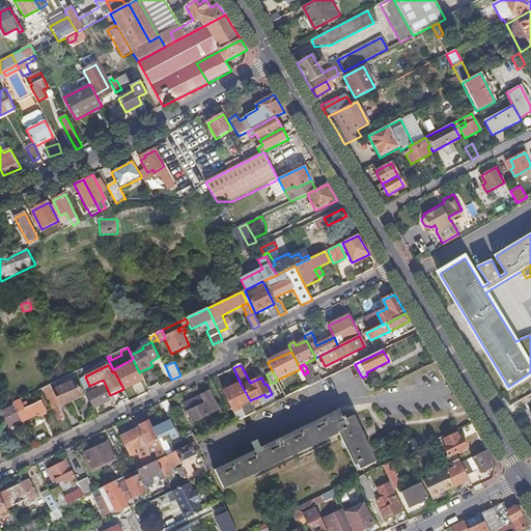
[(307,383),(308,387),(327,379),(325,375),(323,376),(319,378),(318,378),(307,383)]
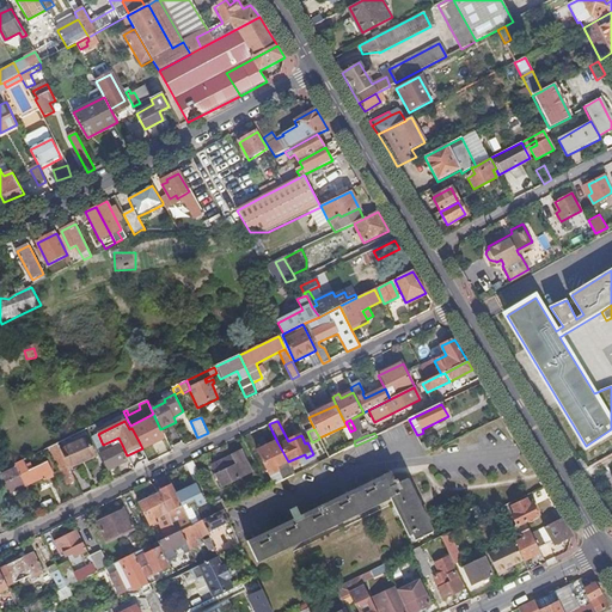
[(242,438),(249,452),(255,448),(249,434),(242,438)]
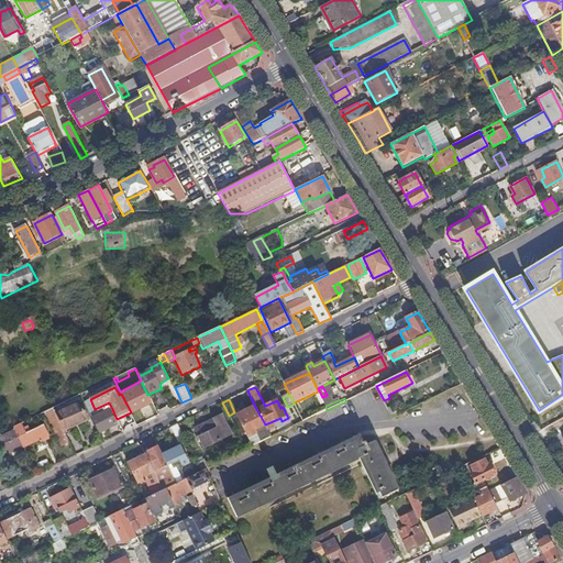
[(89,400),(85,403),(92,418),(96,416),(89,400)]
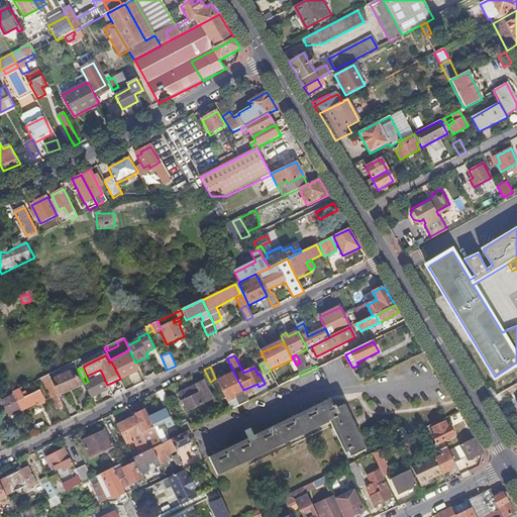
[(120,379),(123,386),(129,384),(123,371),(117,373),(120,379)]
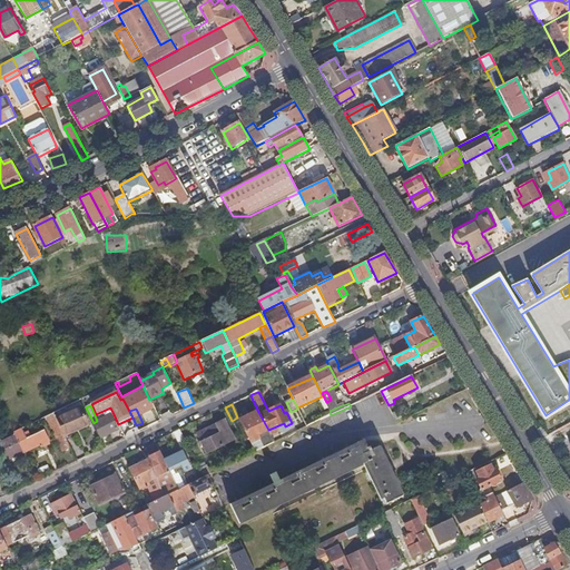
[(57,420),(65,435),(89,425),(82,410),(57,420)]
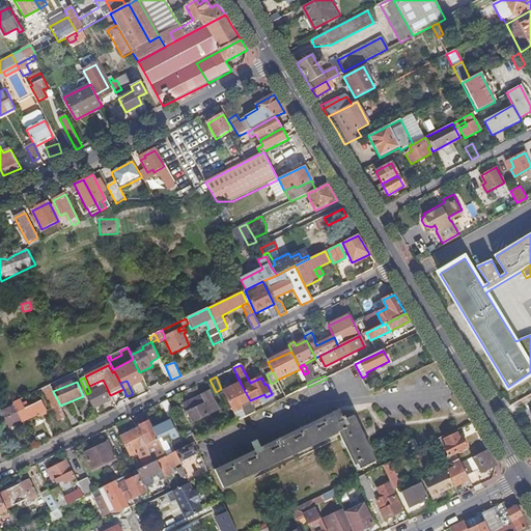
[(245,411),(248,417),(256,413),(250,400),(241,384),(232,388),(233,390),(226,394),(235,413),(244,408),(243,404),(247,402),(249,409),(245,411)]
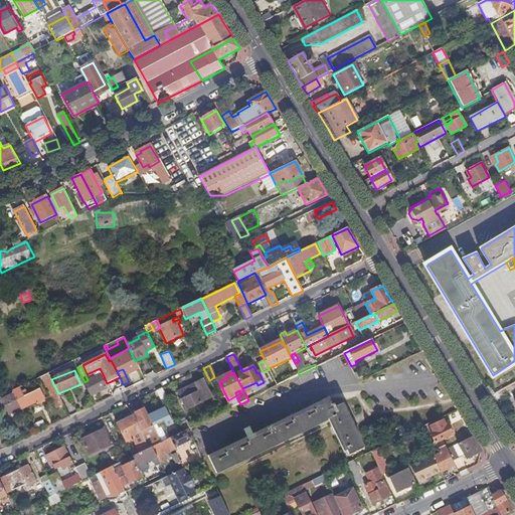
[(359,382),(365,380),(360,372),(355,374),(359,382)]
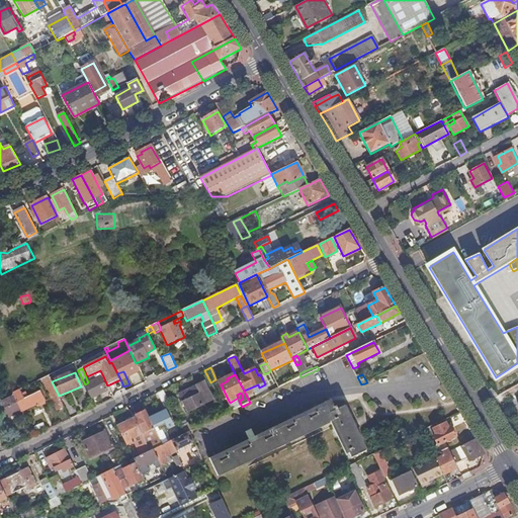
[(58,411),(64,408),(59,396),(52,381),(49,375),(41,379),(58,411)]
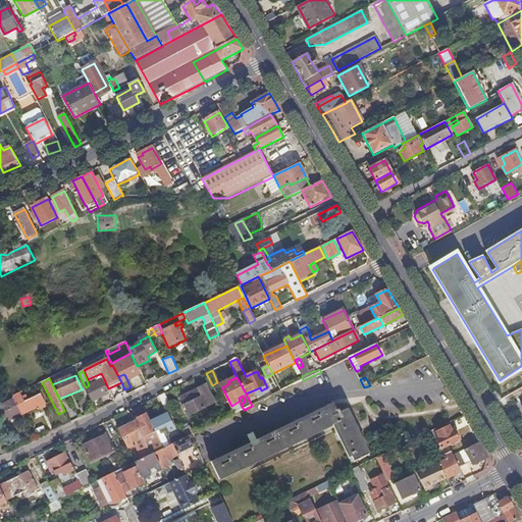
[(100,386),(98,382),(89,385),(86,387),(92,402),(108,394),(103,384),(100,386)]
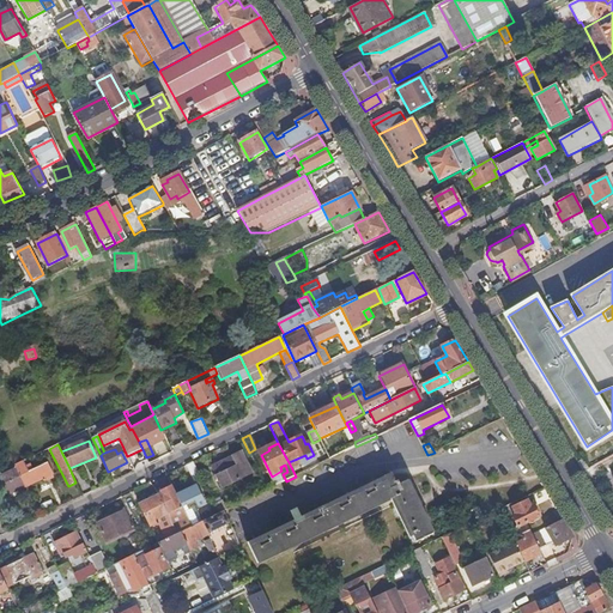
[(253,473),(242,453),(212,467),(223,489),(253,473)]
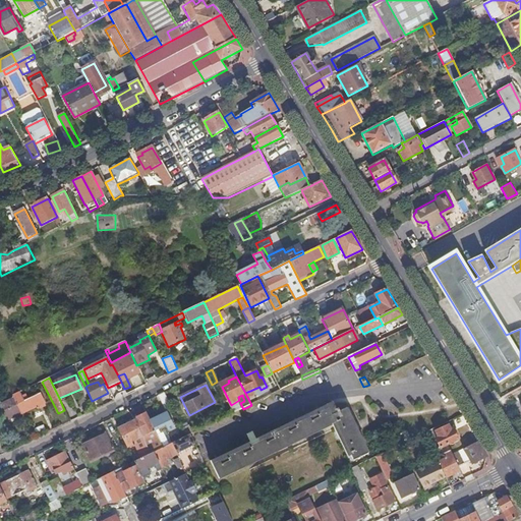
[(497,391),(491,393),(497,401),(501,398),(497,391)]
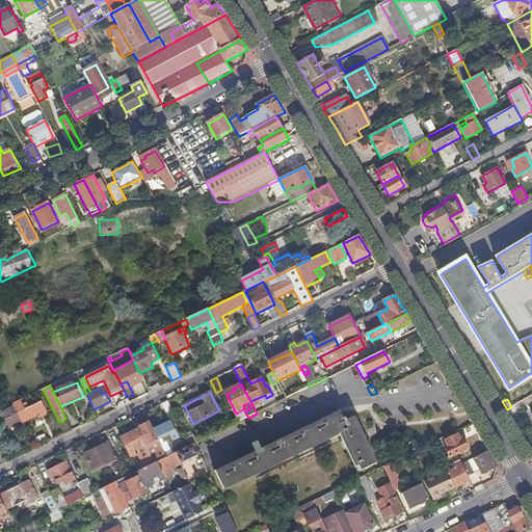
[(12,404),(23,423),(46,411),(41,402),(29,407),(27,403),(23,405),(21,400),(12,404)]
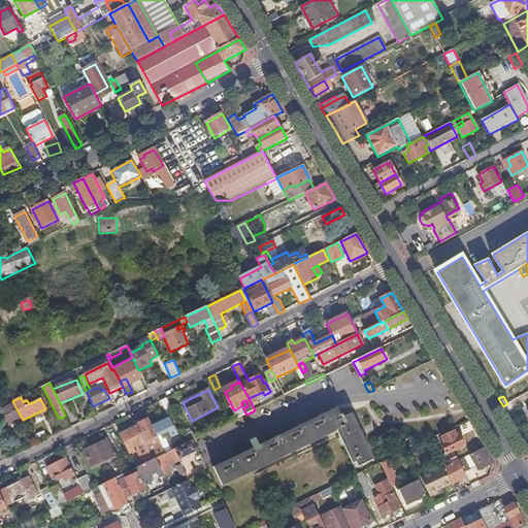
[(167,414),(172,410),(166,398),(161,401),(167,414)]
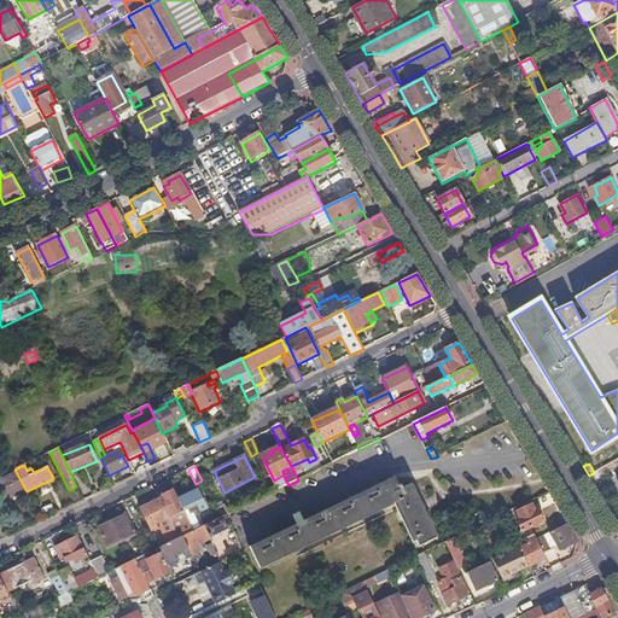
[(9,500),(27,491),(15,470),(12,471),(13,473),(3,479),(7,488),(4,489),(9,500)]
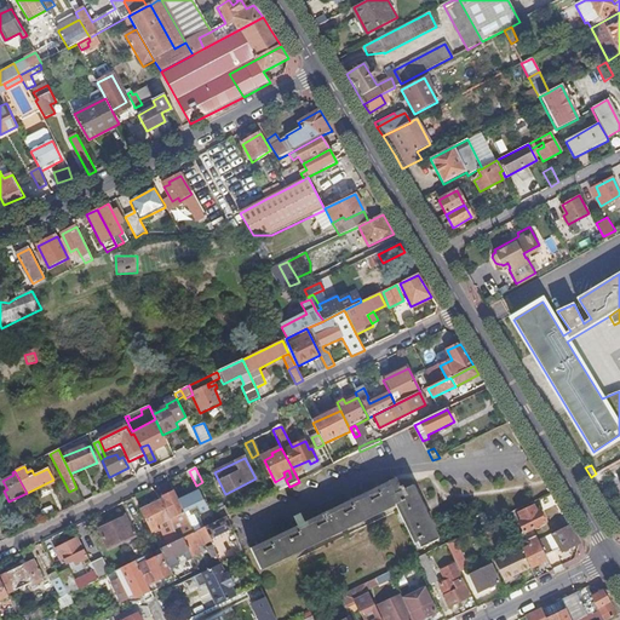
[(386,487),(395,505),(414,544),(418,543),(395,494),(401,492),(400,488),(395,478),(385,483),(386,487)]
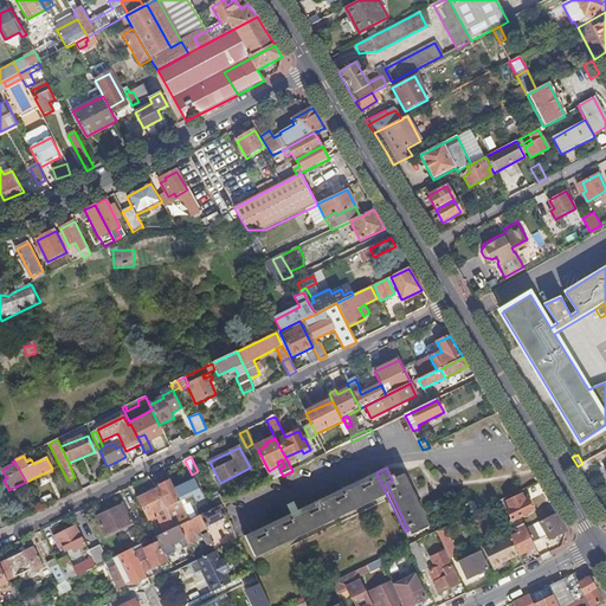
[(245,537),(246,541),(271,528),(297,516),(320,504),(378,476),(376,472),(297,511),(291,515),(245,537)]
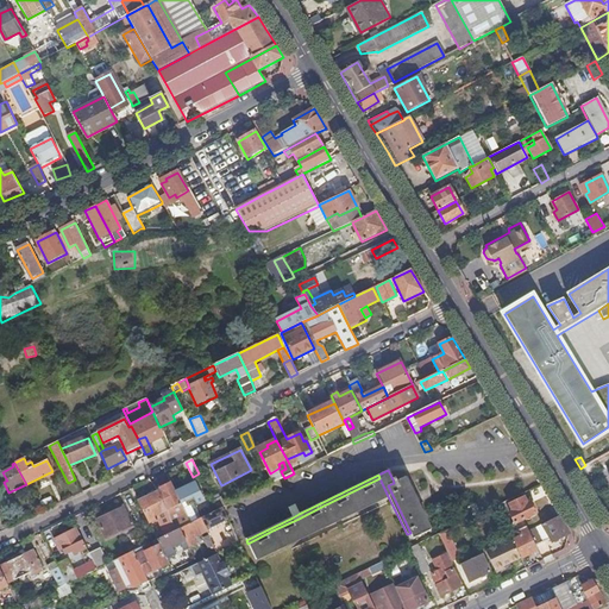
[(388,485),(410,533),(413,539),(431,531),(405,477),(396,482),(395,478),(393,479),(394,483),(388,485)]
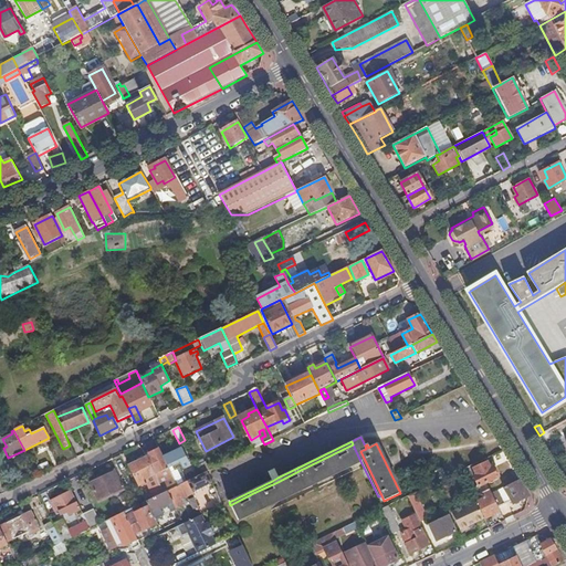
[(253,493),(230,505),(238,521),(360,461),(353,444),(299,471),(278,482),(253,493)]
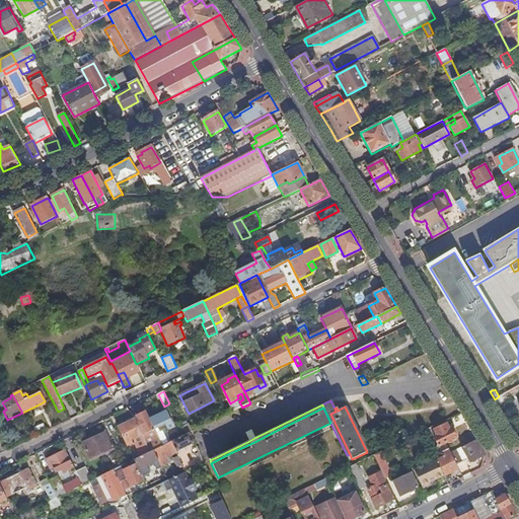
[(134,420),(142,435),(143,435),(144,438),(145,437),(144,434),(154,429),(149,420),(146,412),(136,416),(137,418),(134,420)]
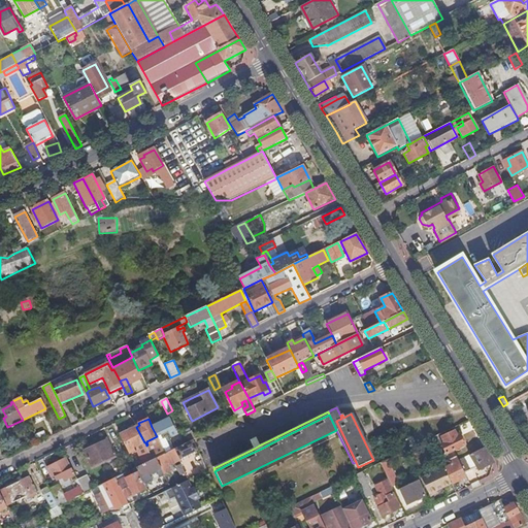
[(166,454),(172,451),(167,440),(163,441),(163,440),(170,436),(173,437),(177,435),(170,419),(152,427),(157,436),(162,447),(166,454)]
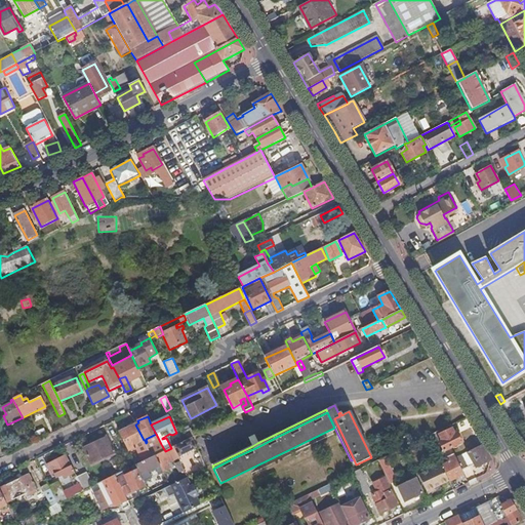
[(134,444),(144,440),(135,425),(119,432),(129,451),(135,447),(134,444)]
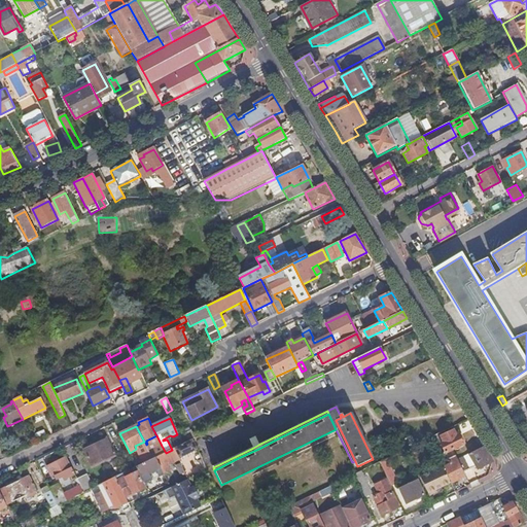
[(449,459),(455,456),(452,450),(464,445),(459,434),(457,435),(454,430),(441,436),(443,443),(441,444),(446,453),(437,456),(441,462),(449,459)]
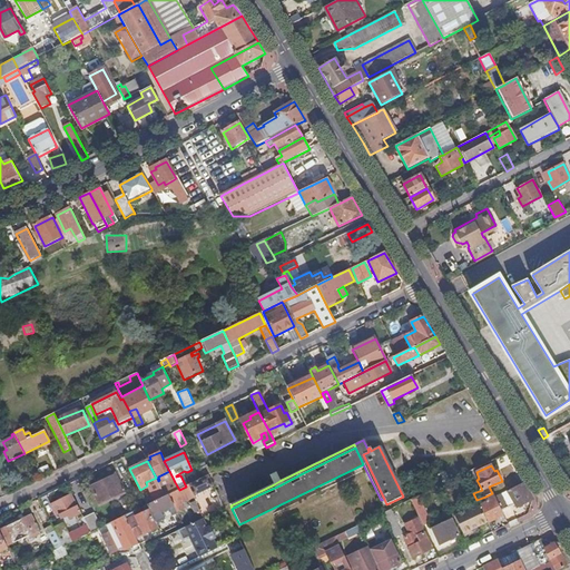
[(204,478),(208,475),(210,474),(206,467),(199,470),(202,472),(204,478)]
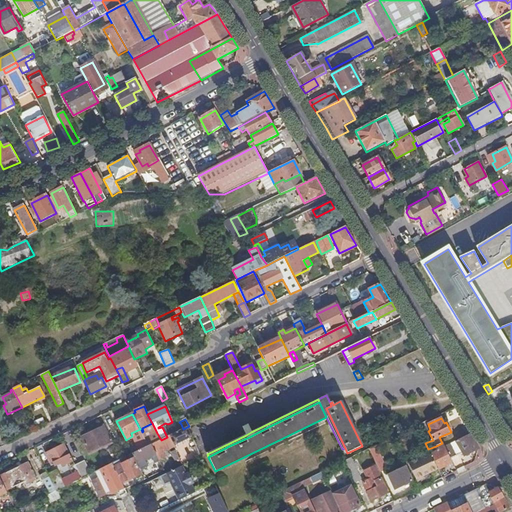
[(394,438),(402,434),(404,433),(400,424),(389,430),(393,438),(394,438)]
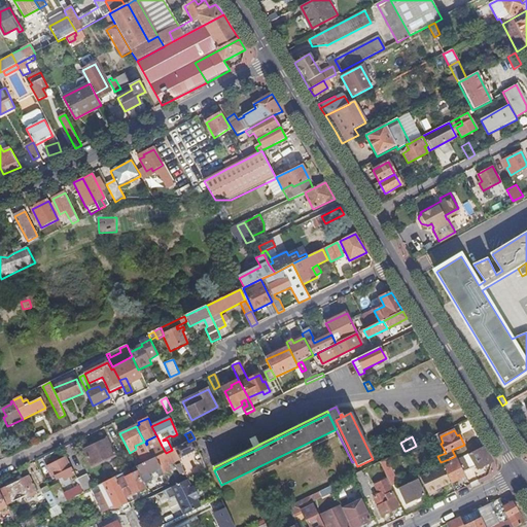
[(250,441),(253,448),(258,445),(255,437),(250,441)]
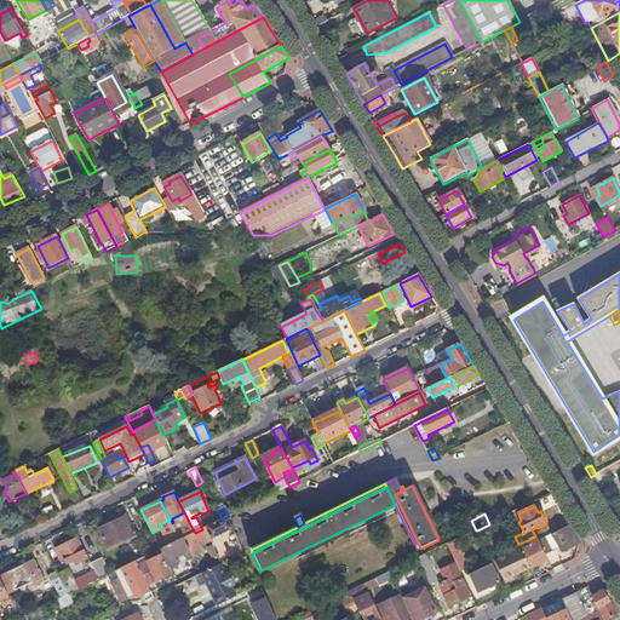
[(135,537),(125,516),(98,528),(108,549),(135,537)]
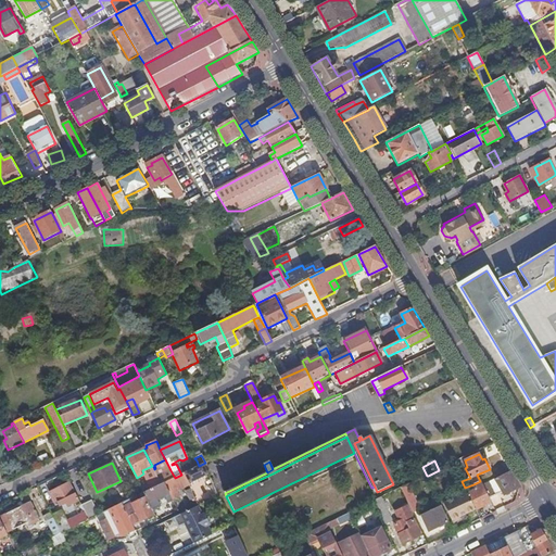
[(192,481),(207,474),(203,464),(199,466),(197,467),(181,475),(175,478),(168,481),(161,484),(154,488),(143,493),(149,503),(186,484),(187,488),(193,484),(192,481)]
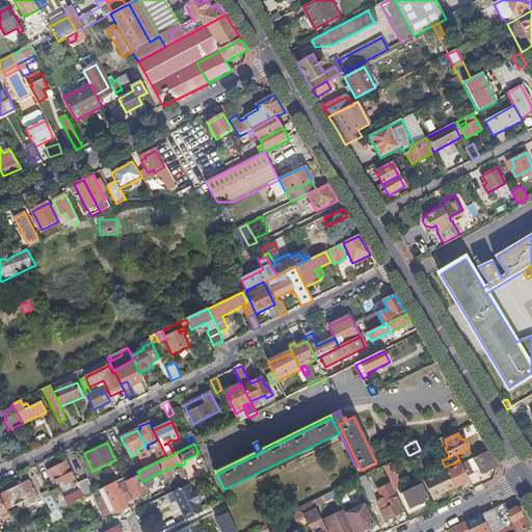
[(158,453),(161,460),(167,457),(163,450),(158,453)]
